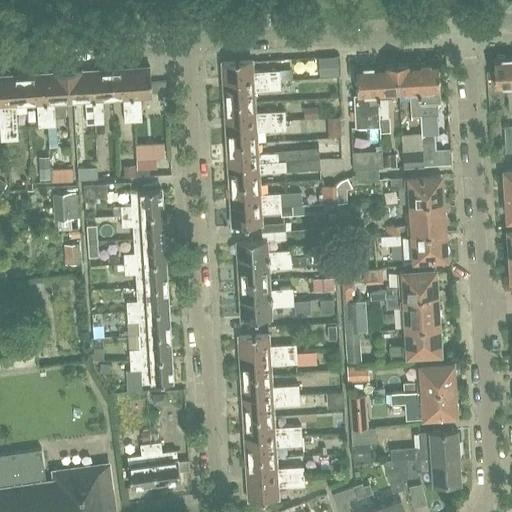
[(509,109),(511,108),(511,56),(494,58),(496,87),(508,86),(508,88),(506,88),(507,95),(508,95),(509,109)]
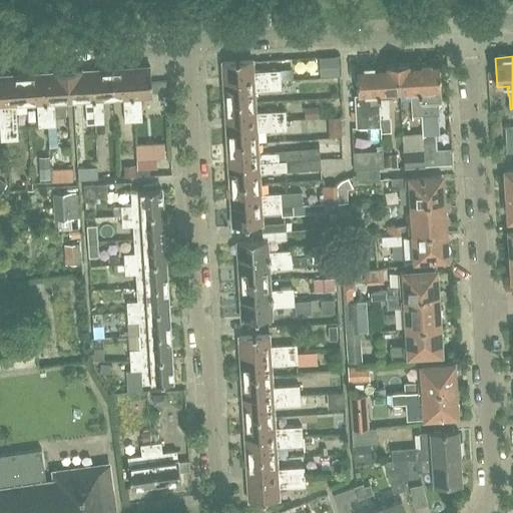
[(337,65),(336,57),(322,58),(323,75),(338,73),(337,69),(337,65)]
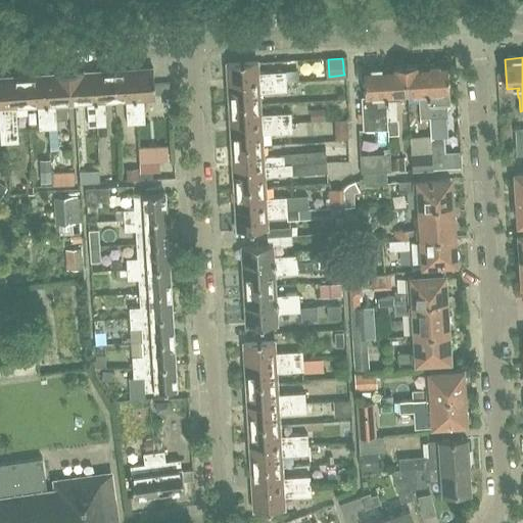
[(287,72),(258,73),(257,60),(227,62),(228,84),(287,81),(287,72)]
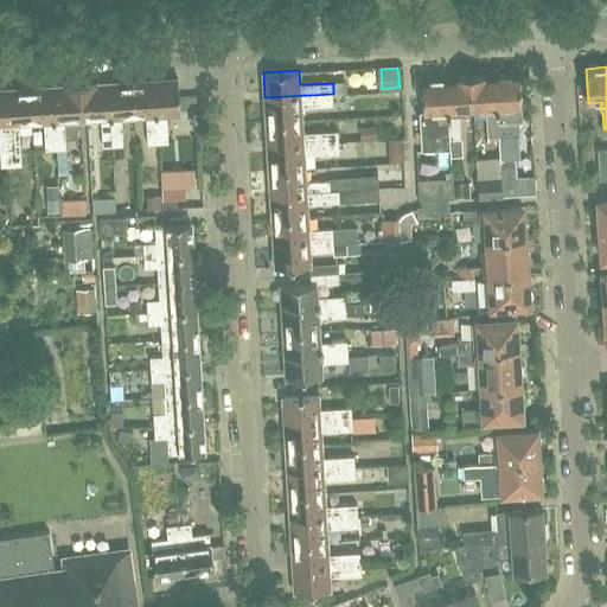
[(522,107),(519,72),(496,74),(499,135),(513,134),(519,134),(518,120),(523,119),(522,107)]
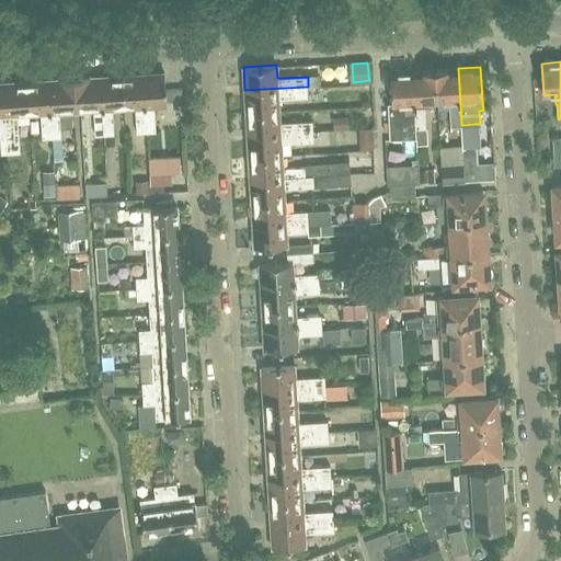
[(451,126),(461,125),(458,68),(436,69),(438,102),(450,101),(451,126)]
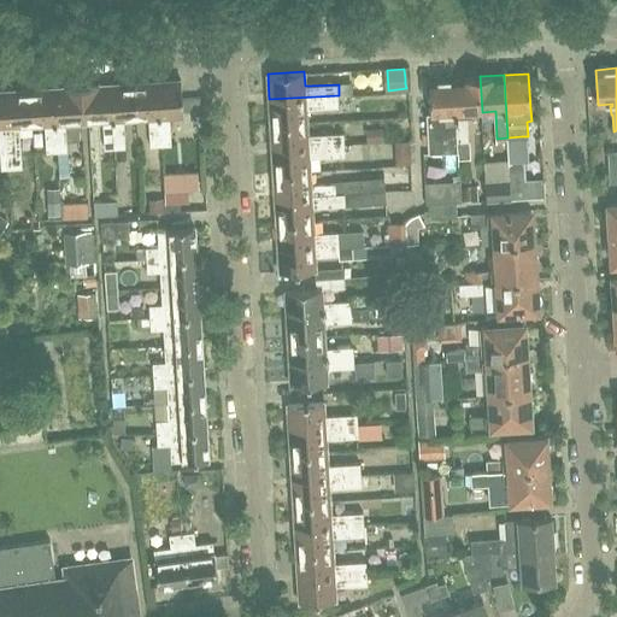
[(466,113),(482,112),(480,76),(454,78),(459,152),(459,160),(470,159),(466,113)]
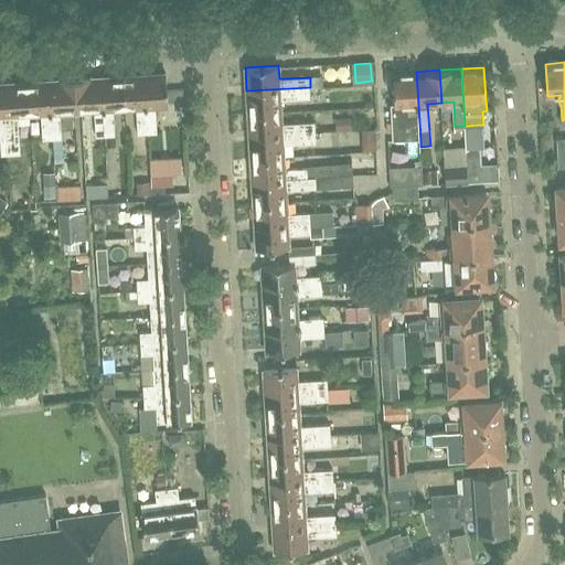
[(420,139),(416,72),(393,73),(395,105),(391,110),(393,140),(420,139)]
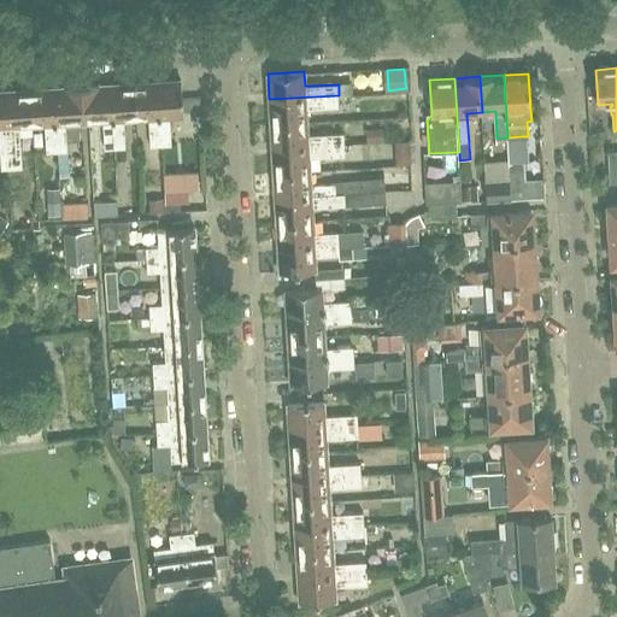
[(158,83),(162,145),(171,145),(170,117),(183,116),(181,82),(158,83)]
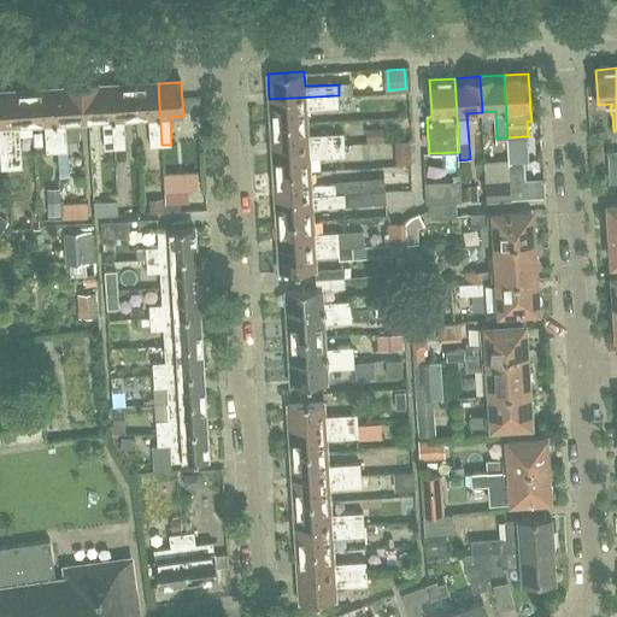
[(82,84),(84,122),(103,121),(105,148),(115,148),(111,86),(101,87),(100,83),(82,84)]
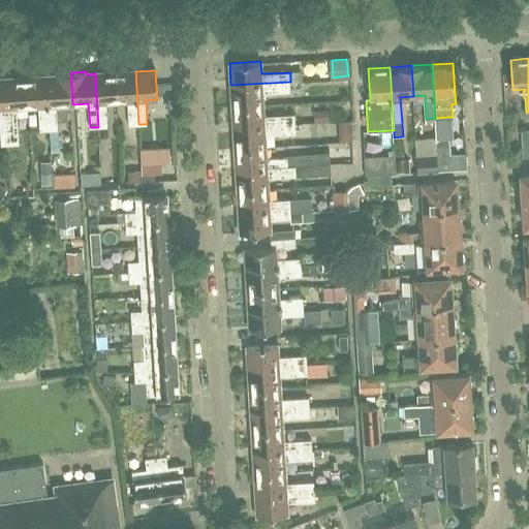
[(129,125),(138,124),(135,71),(115,72),(117,101),(128,101),(129,125)]
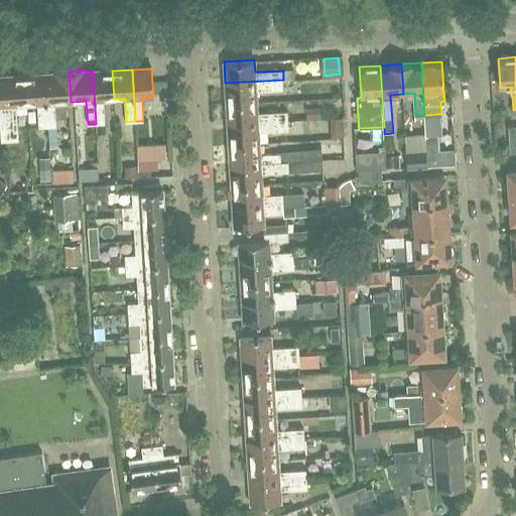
[(72,116),(71,102),(69,71),(53,72),(53,74),(44,75),(47,127),(48,144),(57,143),(55,117),(72,116)]
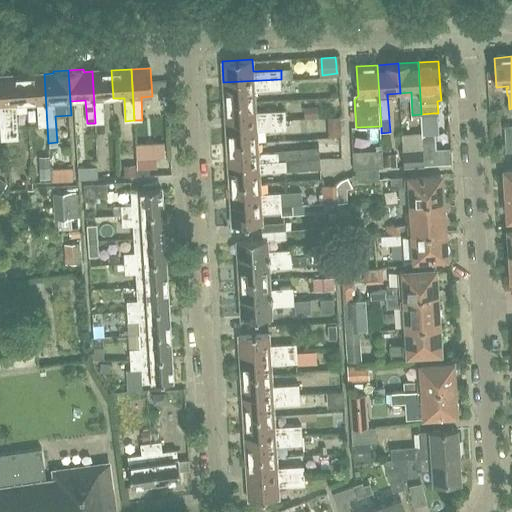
[(113,98),(111,70),(92,71),(95,123),(104,122),(103,99),(113,98)]
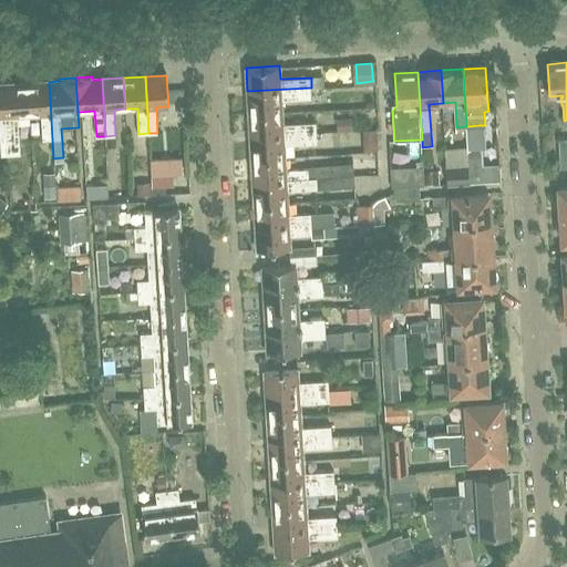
[(43,140),(52,140),(49,82),(28,83),(30,115),(41,114),(43,140)]
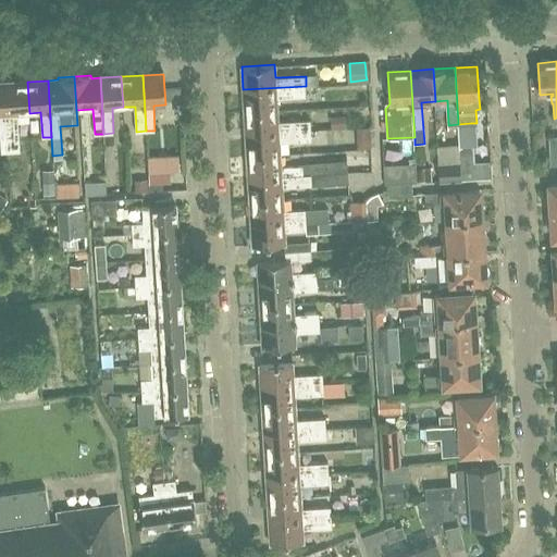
[(17,113),(29,113),(27,82),(5,83),(11,150),(20,149),(17,113)]
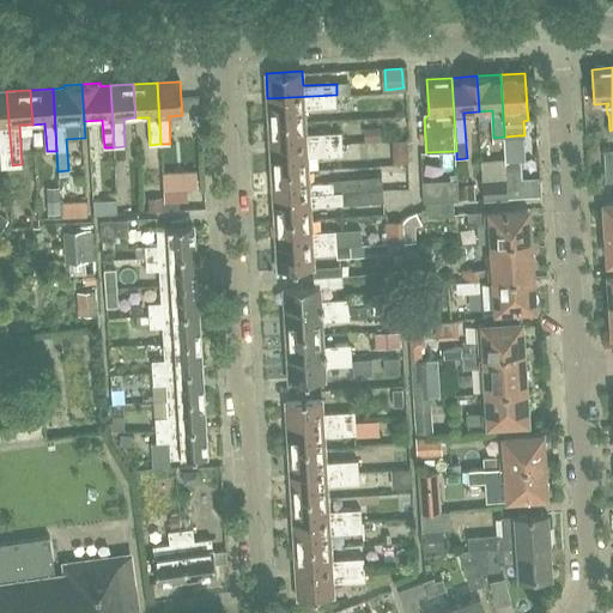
[(0,146),(1,165),(12,165),(6,91),(0,91),(0,146)]
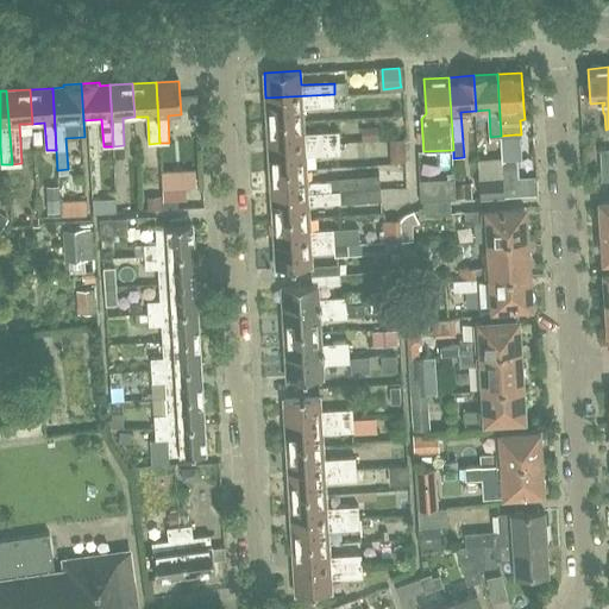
[(303,120),(302,106),(336,104),(334,94),(265,98),(267,121),(303,120)]
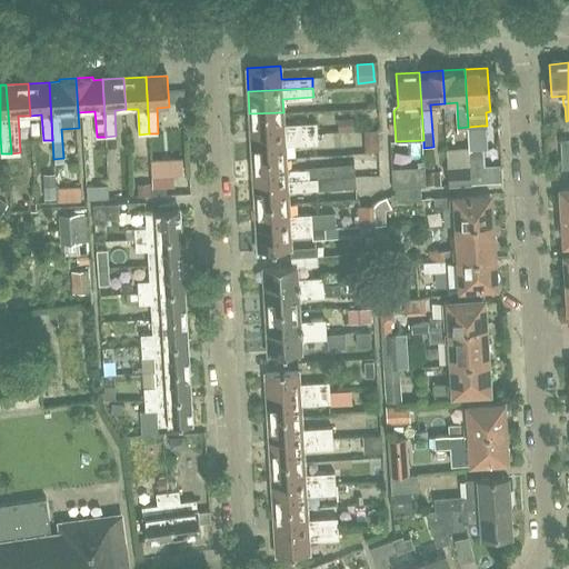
[(169,103),(186,103),(185,90),(169,91),(169,103)]
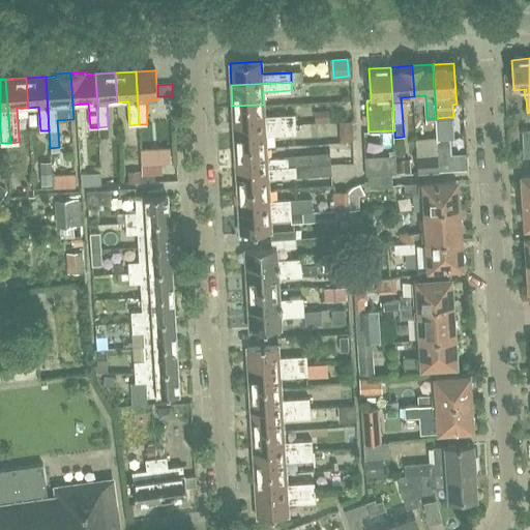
[(293,115),(264,116),(264,105),(232,106),(234,127),(294,123),(293,115)]
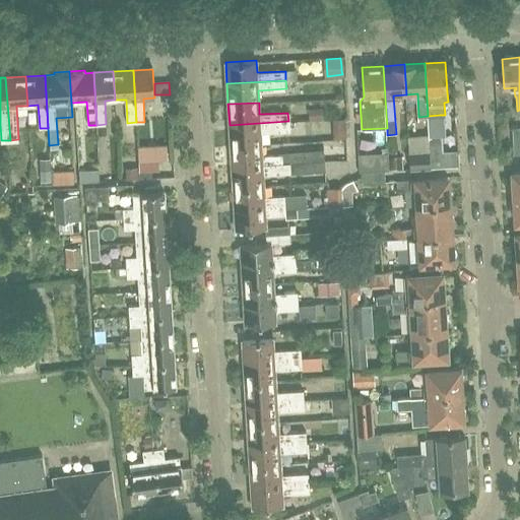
[(323,115),(322,107),(308,109),(309,120),(311,120),(312,120),(323,119),(323,115)]
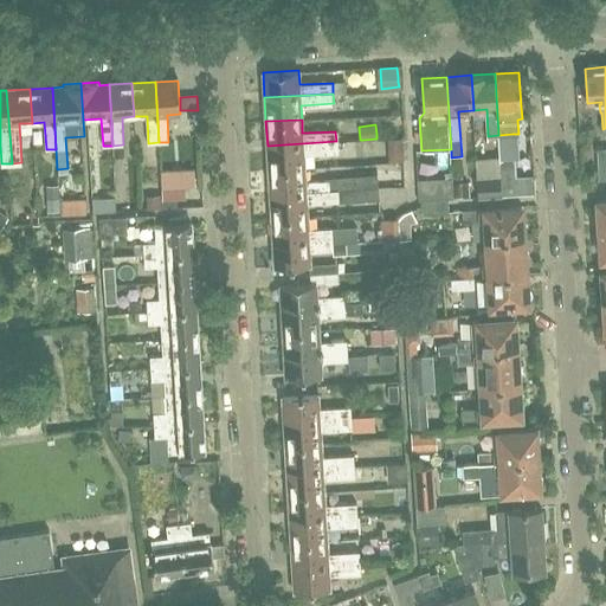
[(513,134),(498,135),(500,160),(515,159),(520,159),(519,134),(513,134)]
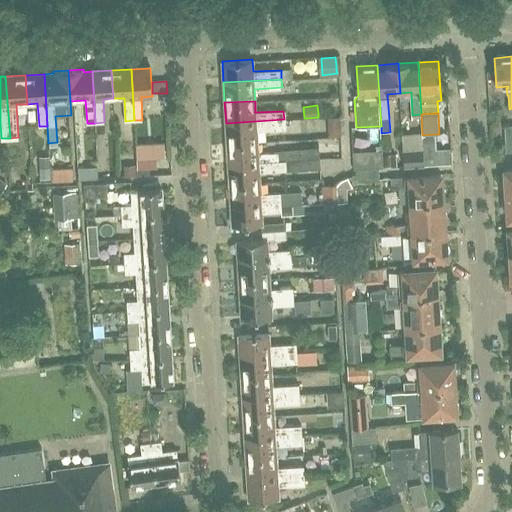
[(328,128),(340,128),(340,117),(328,117),(328,128)]
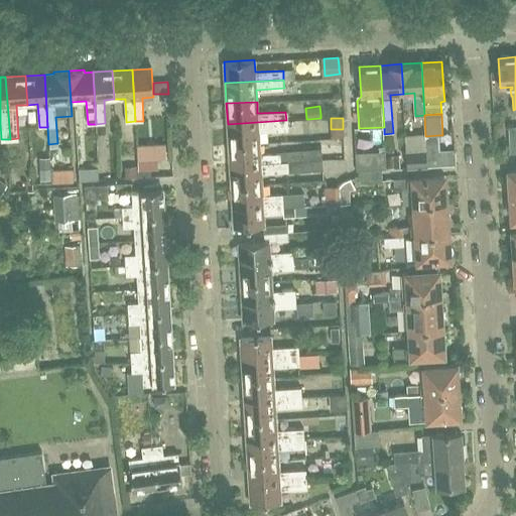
[(259,142),(259,131),(286,129),(286,120),(228,124),(229,144),(259,142)]
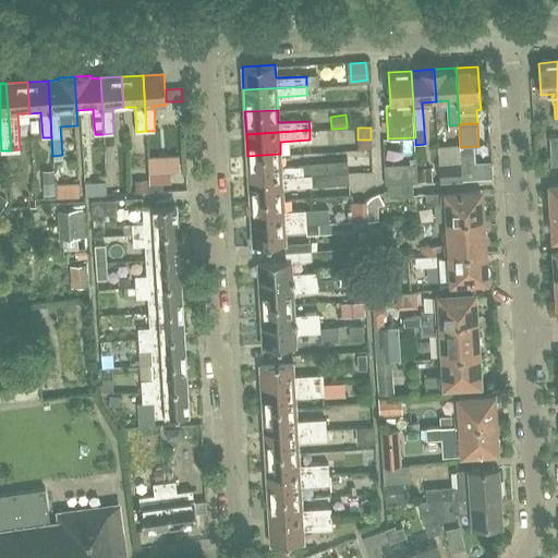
[(557,165),(557,134),(547,135),(549,166),(557,165)]
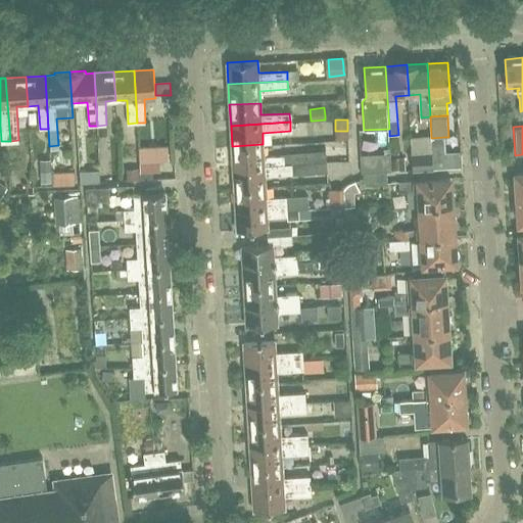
[(445,155),(444,137),(431,138),(432,152),(433,168),(461,167),(461,154),(445,155)]
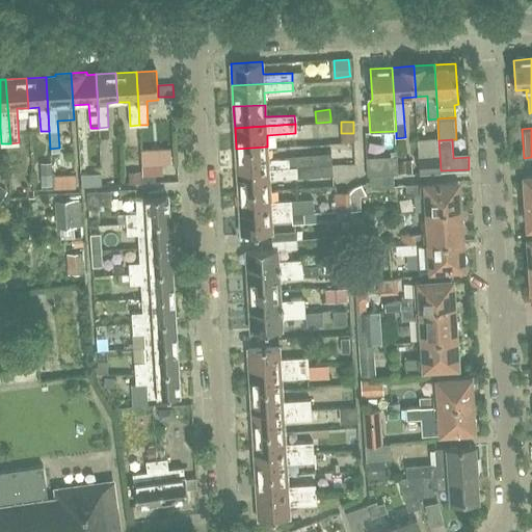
[(289,158),(268,159),(267,147),(236,149),(237,170),(331,164),(331,153),(289,155),(289,158)]
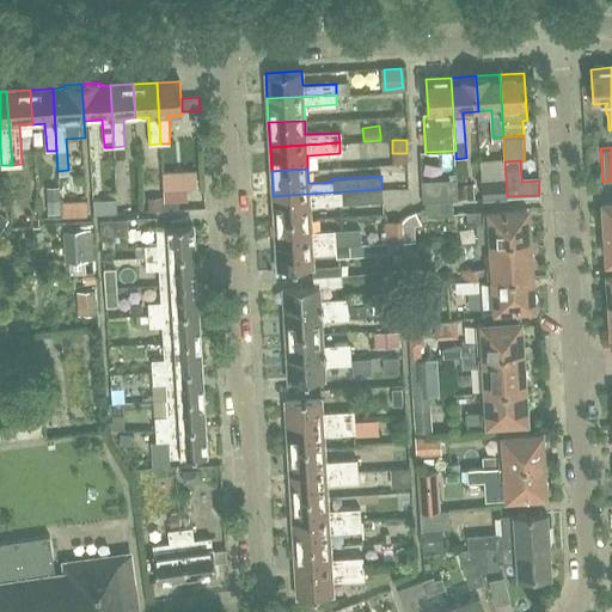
[(164,171),(165,189),(179,188),(178,170),(164,171)]
